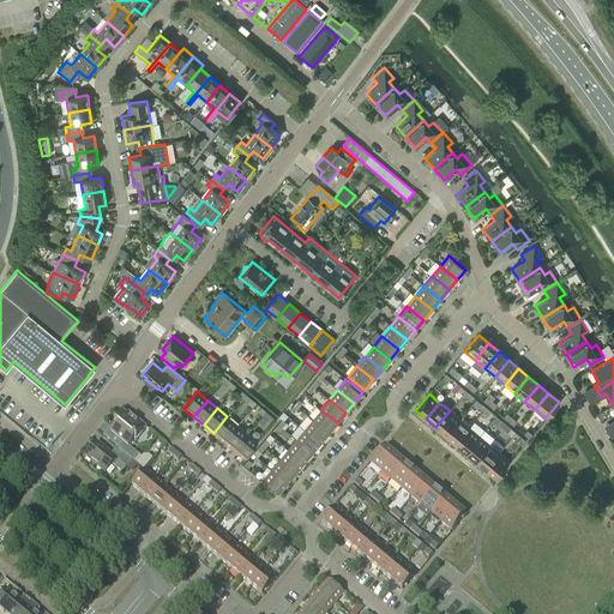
[(329,433),(337,422),(320,409),(312,420),(329,433)]
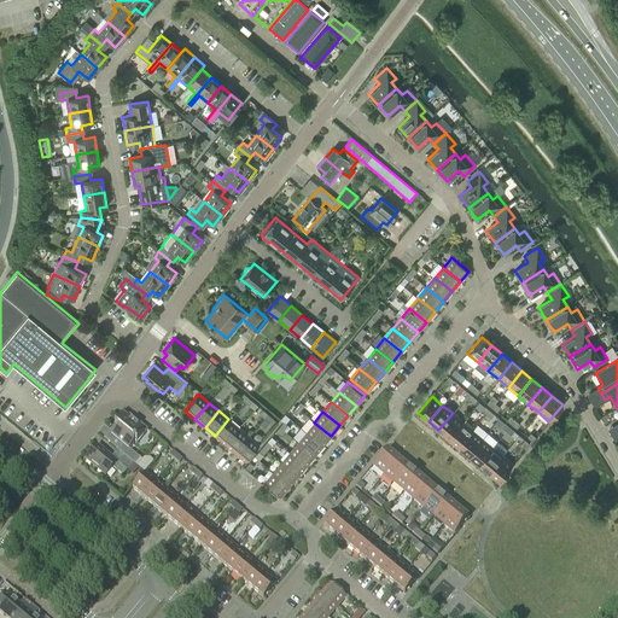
[(448,438),(462,421),(453,413),(438,430),(448,438)]
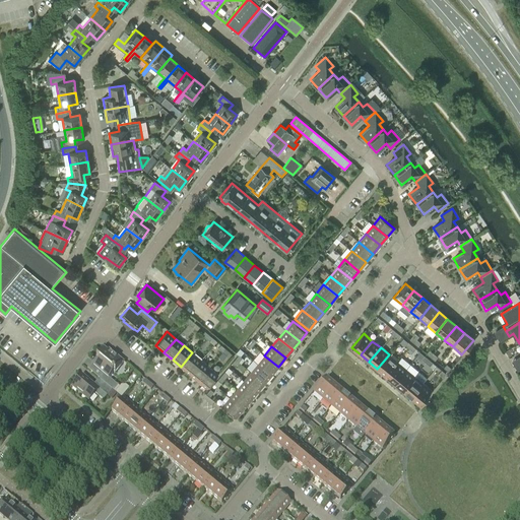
[(115,374),(123,364),(108,350),(107,352),(103,349),(95,359),(99,361),(89,372),(99,379),(112,390),(115,393),(119,388),(109,379),(114,373),(115,374)]
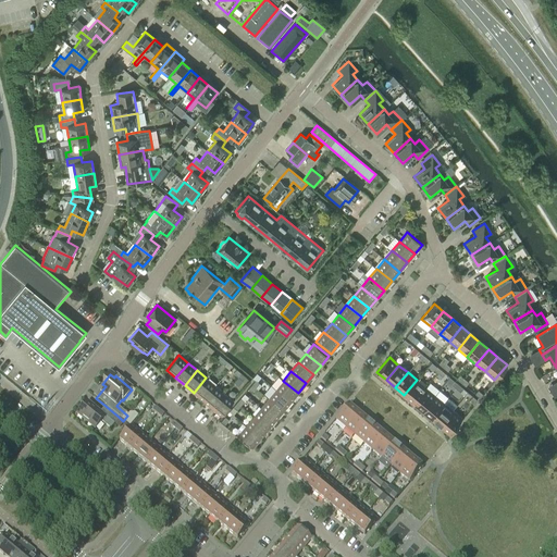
[(202,400),(215,385),(206,378),(194,393),(202,400)]
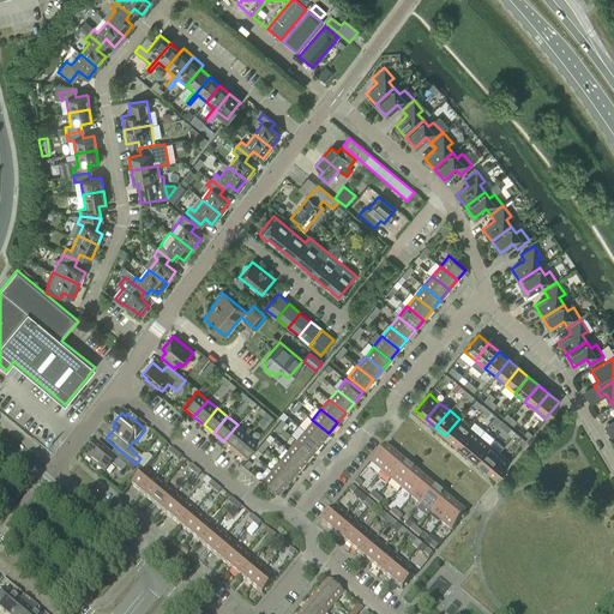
[(456,444),(469,427),(459,419),(445,435),(456,444)]
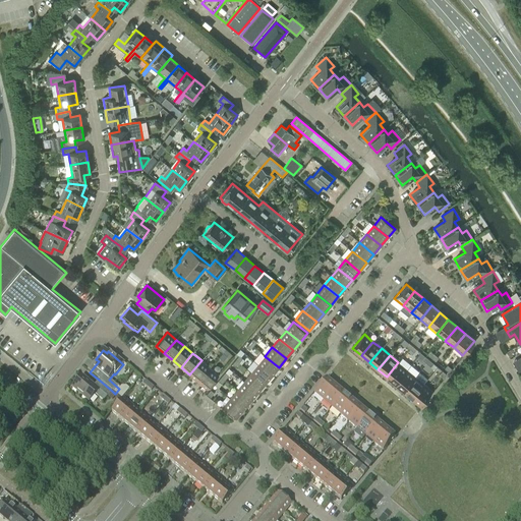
[(279,367),(265,356),(257,364),(272,375),(279,367)]
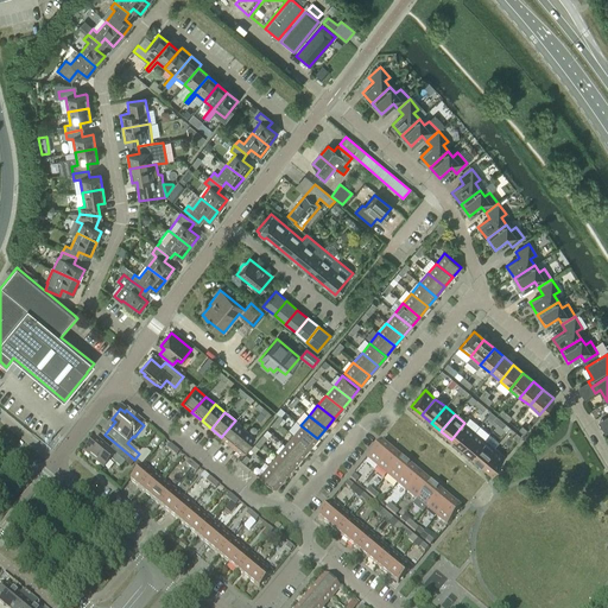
[(232,445),(245,429),(235,420),(221,437),(232,445)]
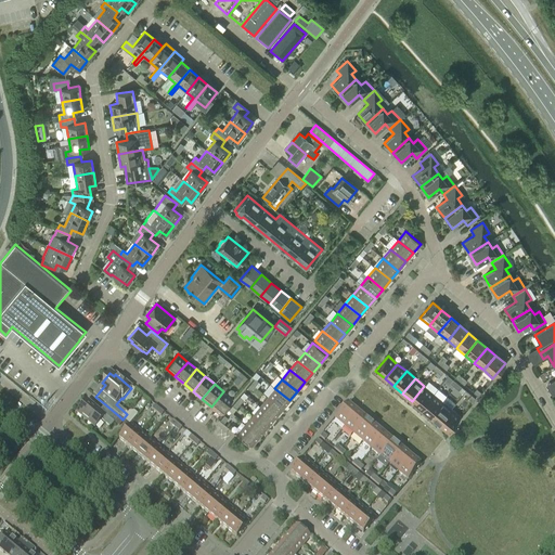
[(421,409),(433,394),(424,386),(412,401),(421,409)]
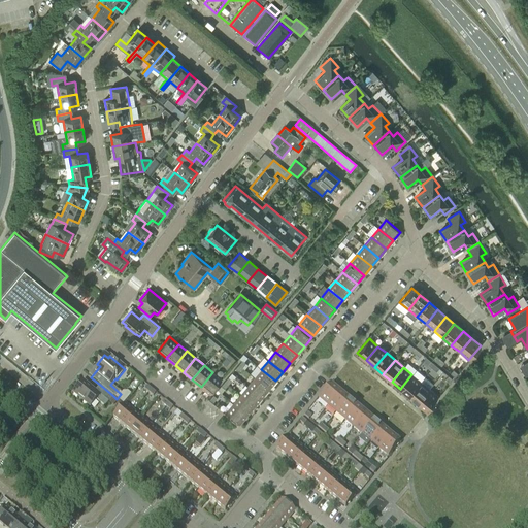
[(275,381),(261,369),(254,377),(268,390),(275,381)]
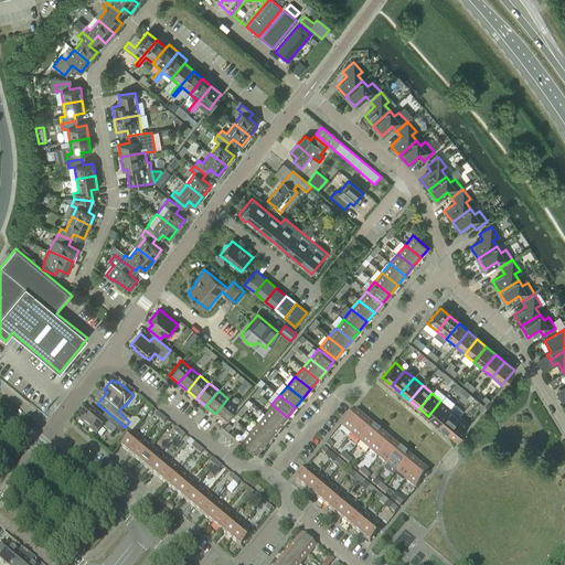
[(224,422),(237,406),(227,398),(215,414),(224,422)]
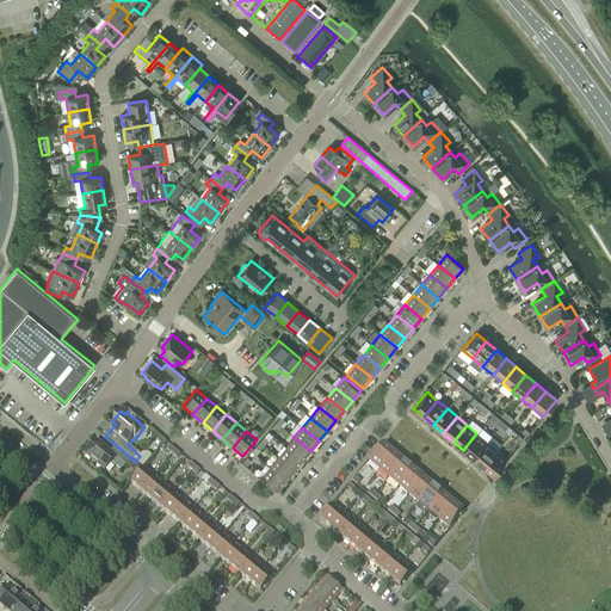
[(473,458),(487,442),(476,433),(463,450),(473,458)]
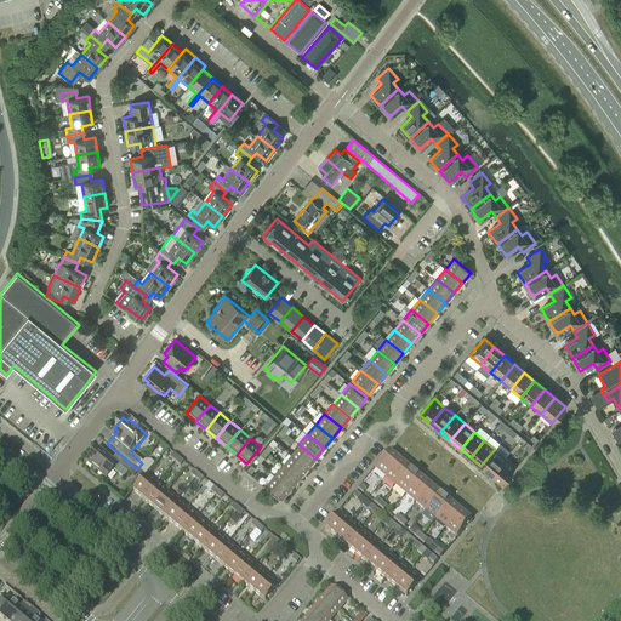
[(315,459),(298,444),(291,454),(307,468),(315,459)]
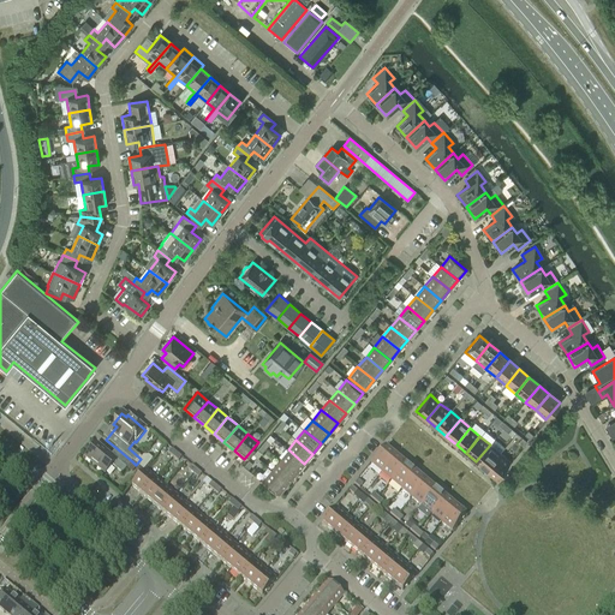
[(121,475),(132,461),(117,448),(111,455),(96,445),(84,458),(105,475),(112,466),(121,475)]
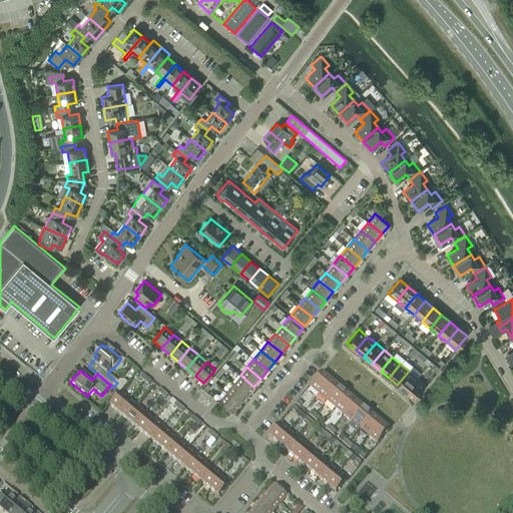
[(406,392),(417,378),(409,371),(397,385),(406,392)]
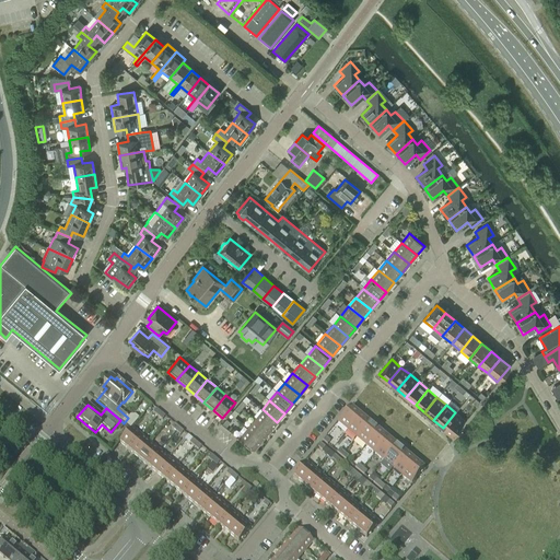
[(347,431),(360,416),(350,408),(338,423),(347,431)]
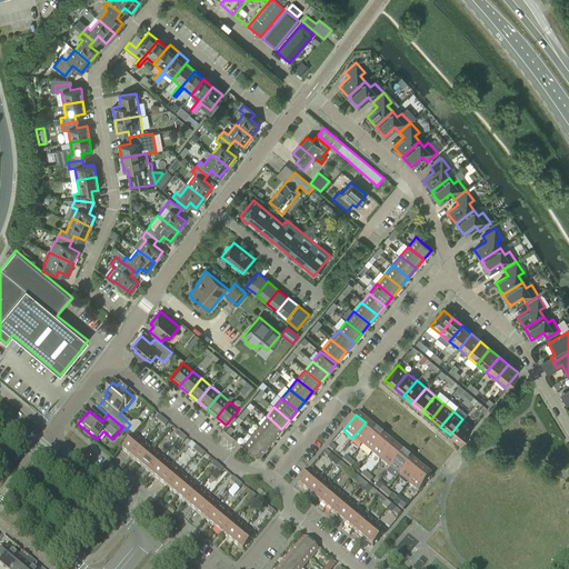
[(281,429),(267,416),(259,425),(273,438),(281,429)]
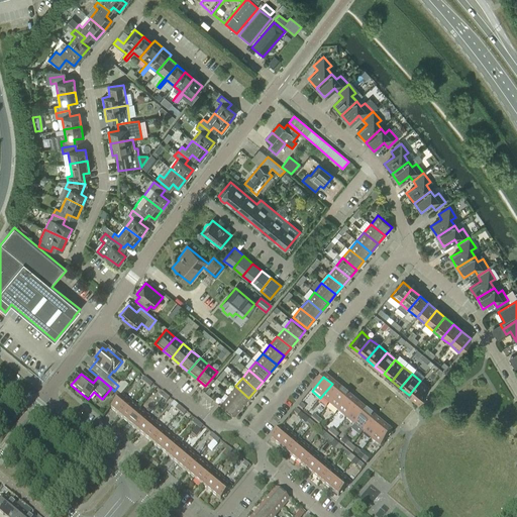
[(417,402),(429,388),(420,381),(409,395),(417,402)]
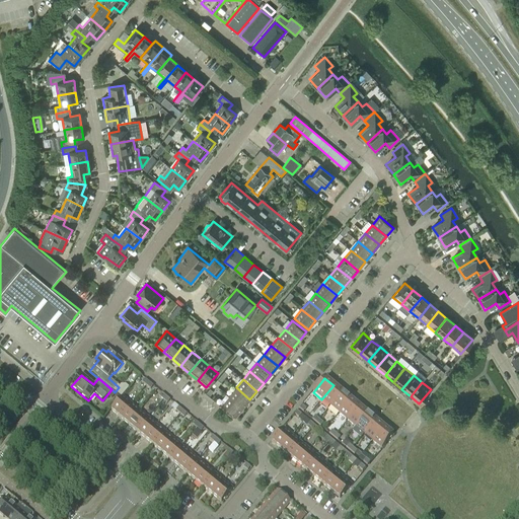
[(330,406),(342,392),(334,385),(321,399),(330,406)]
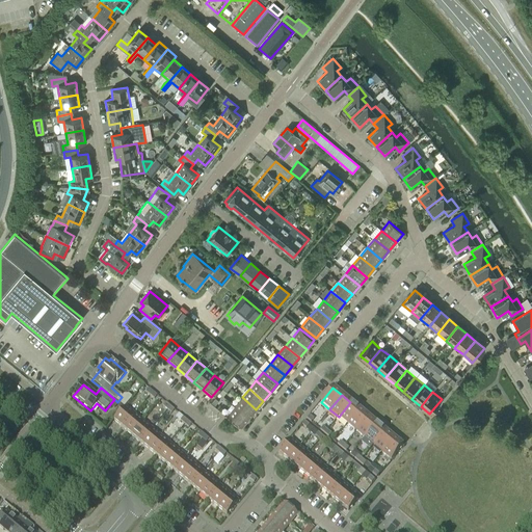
[(256,409),(242,397),(235,406),(249,418),(256,409)]
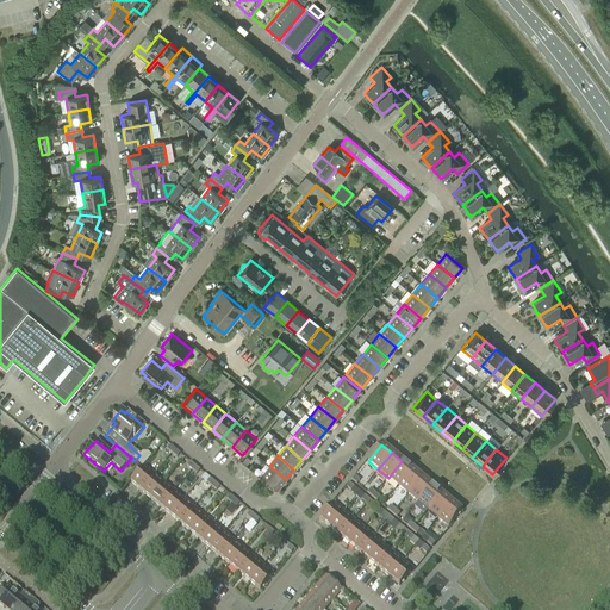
[(398,486),(412,470),(402,461),(388,478),(398,486)]
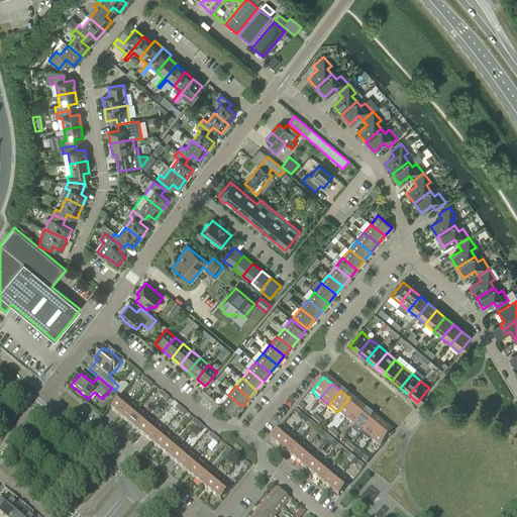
[(119,416),(130,403),(122,395),(110,409),(119,416)]
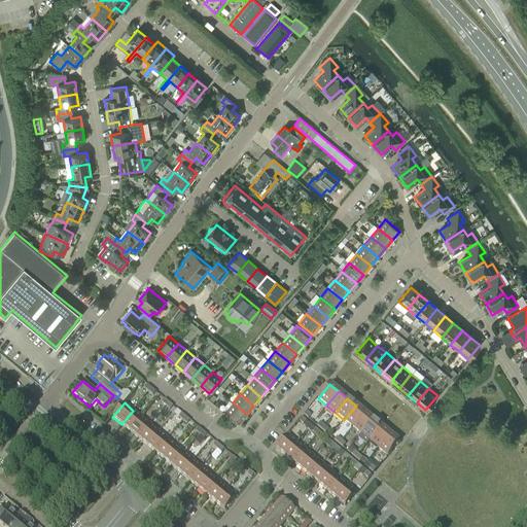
[(247,414),(233,402),(224,412),(239,423),(247,414)]
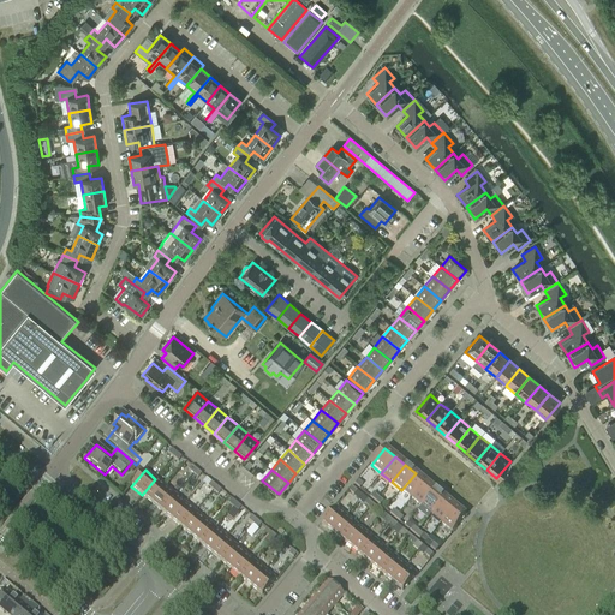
[(411,499),(425,482),(416,473),(401,490),(411,499)]
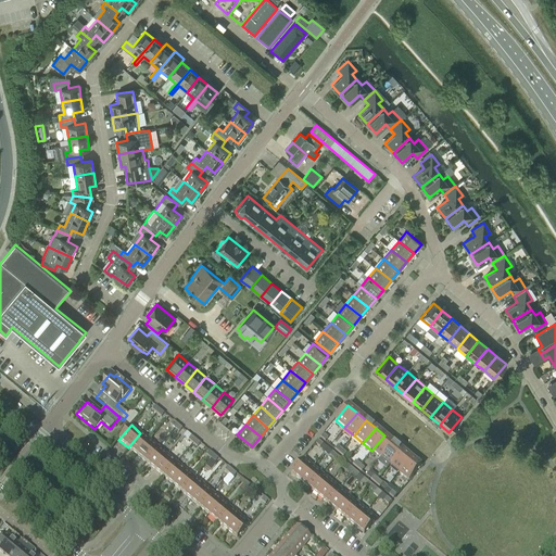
[(137,455),(149,441),(140,433),(128,447),(137,455)]
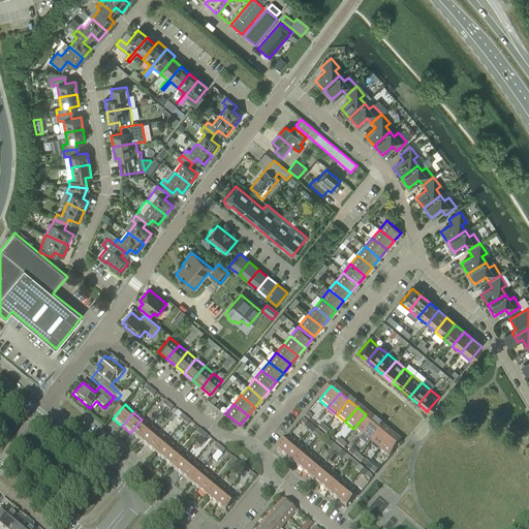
[(363,436),(374,422),(366,414),(353,429),(363,436)]
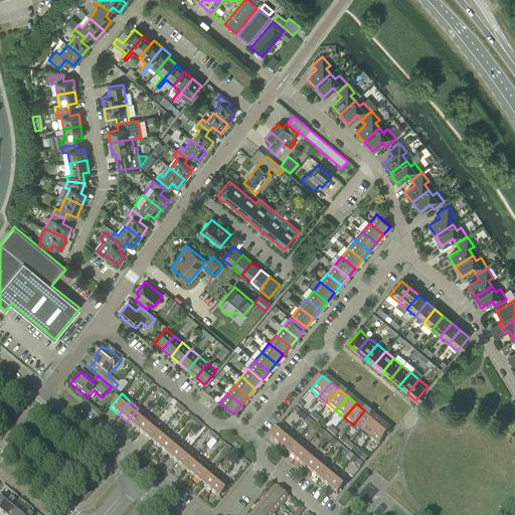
[(135,428),(147,415),(138,408),(127,421),(135,428)]
